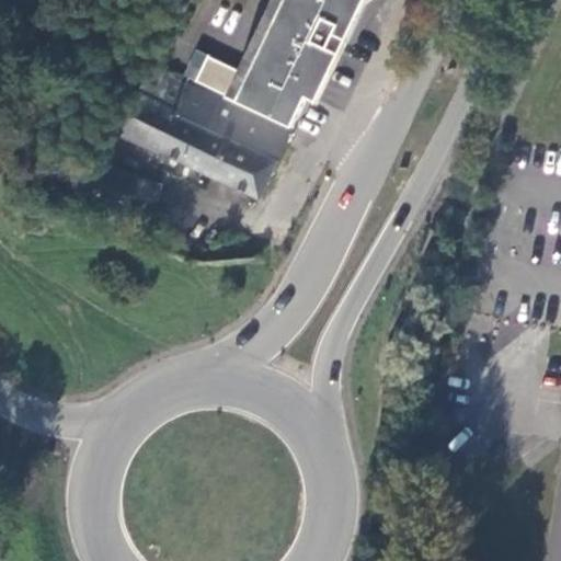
[(364,0),(273,0),(239,72),(206,56),(194,81),(292,127),(305,102),(311,105),(361,3),(364,0)]
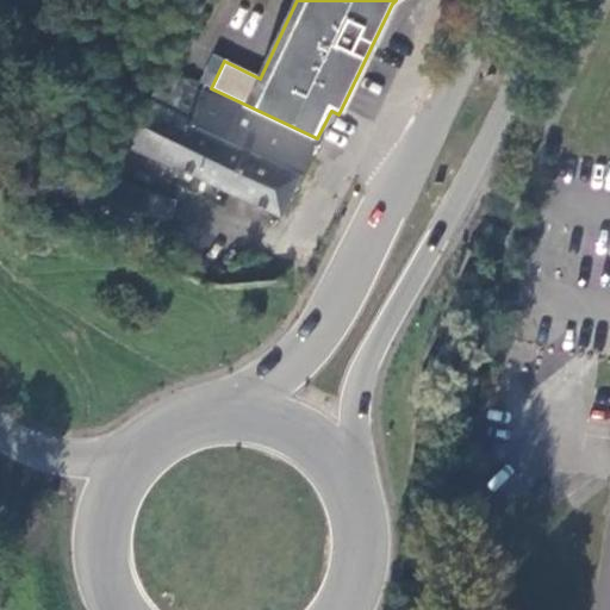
[(224,61),(211,55),(199,82),(211,88),(224,61)]
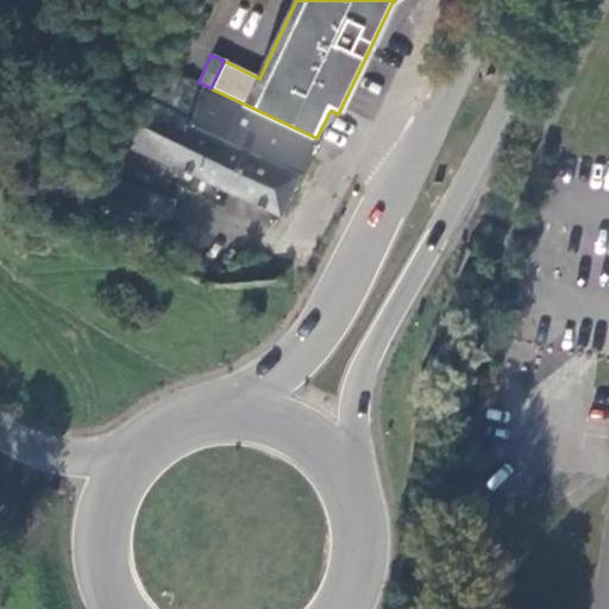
[(206,93),(203,93),(154,69),(144,86),(154,89),(149,99),(193,119),(206,93)]
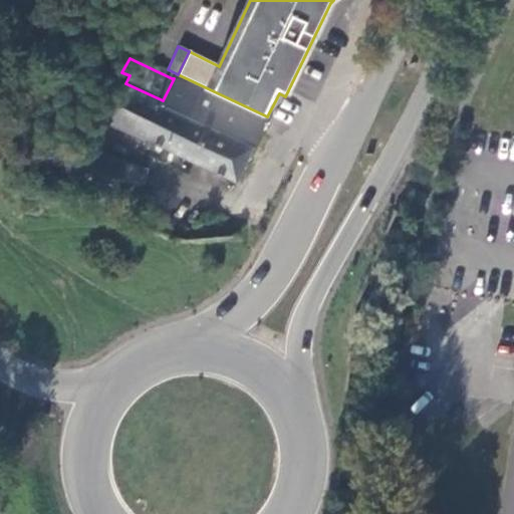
[(145,137),(236,182),(265,121),(174,78),(163,100),(125,83),(130,75),(121,72),(100,116),(143,140),(145,137)]
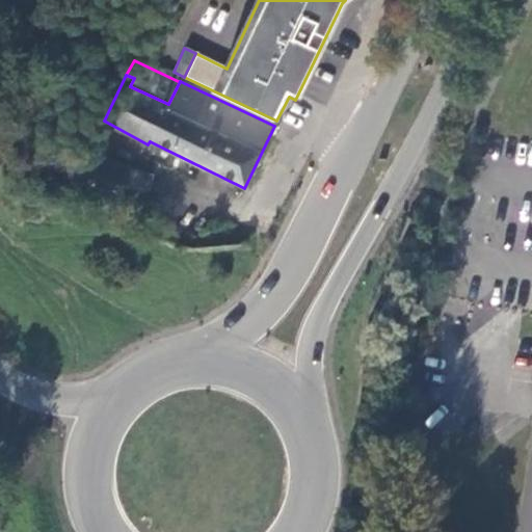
[(88,155),(78,191),(118,203),(123,185),(128,166),(88,155)]
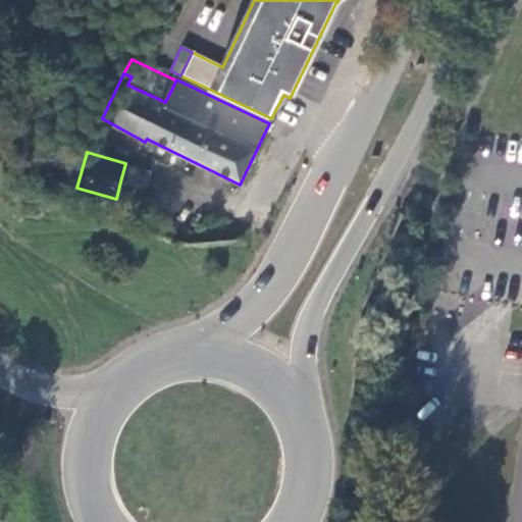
[(125,163),(120,181),(146,188),(150,170),(125,163)]
